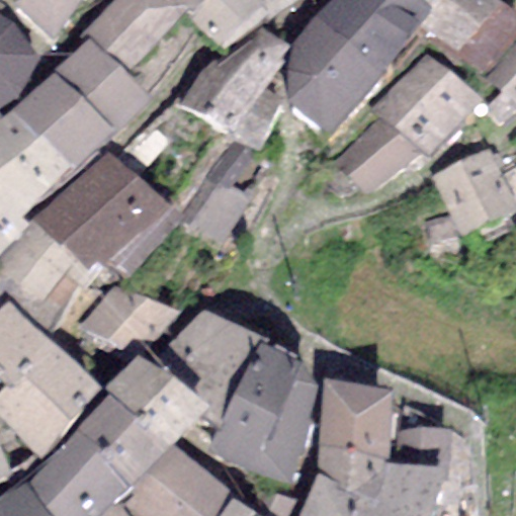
[(13,0),(13,1),(53,36),(79,0),(13,0)]
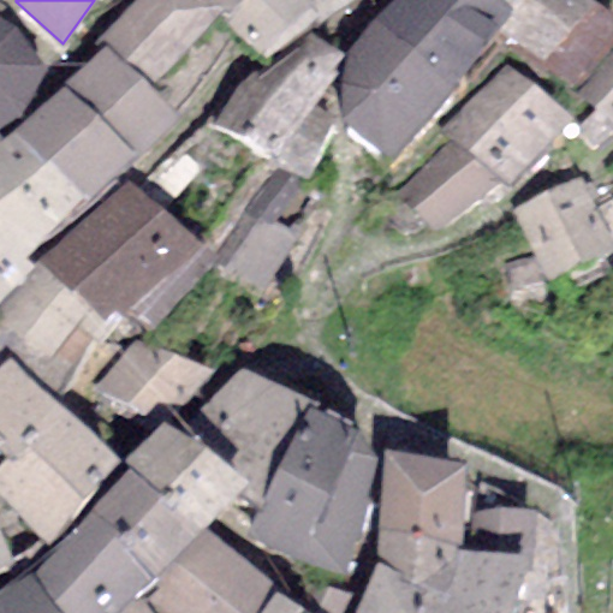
[(134,0),(94,43),(101,49),(107,45),(177,108),(242,33),(222,12),(212,0),(134,0)]
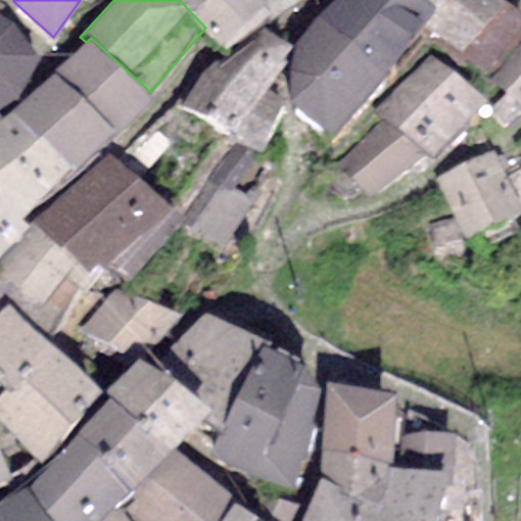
[(180,0),(189,10),(202,0),(180,0)]
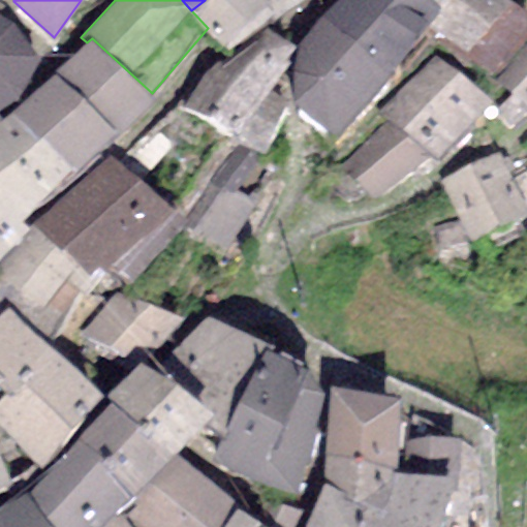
[(231,47),(274,14),(264,0),(205,0),(191,10),(208,28),(231,47)]
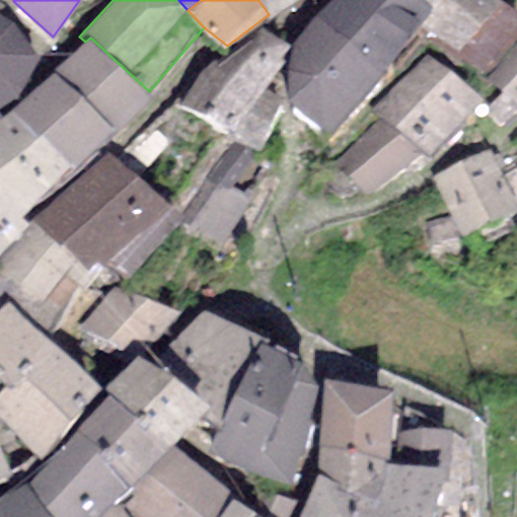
[(259,0),(269,14),(272,19),(303,0),(259,0)]
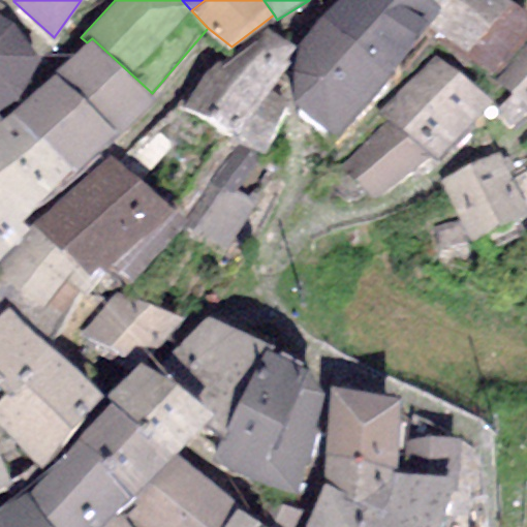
[(439,9),(428,0),(339,0),(324,16),(392,73),(426,24),(439,9)]
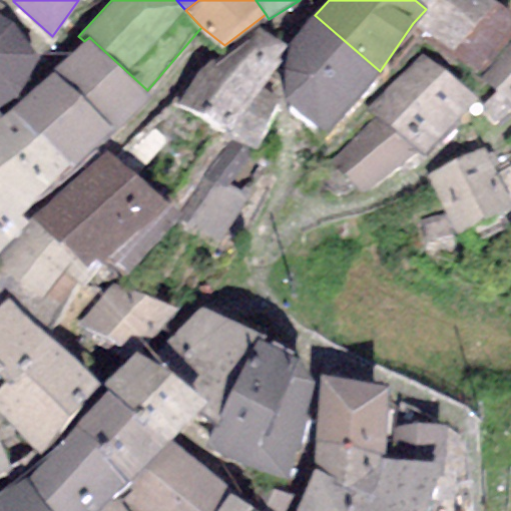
[(510,10),(497,0),(433,0),(426,9),(413,23),(480,75),(510,41),(510,10)]
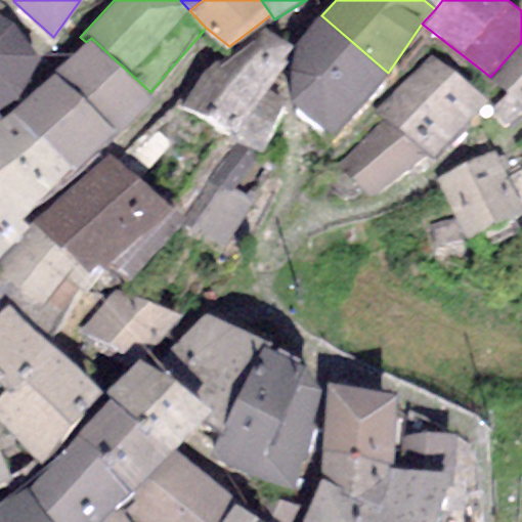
[(424,0),(435,9),(442,0),(424,0)]
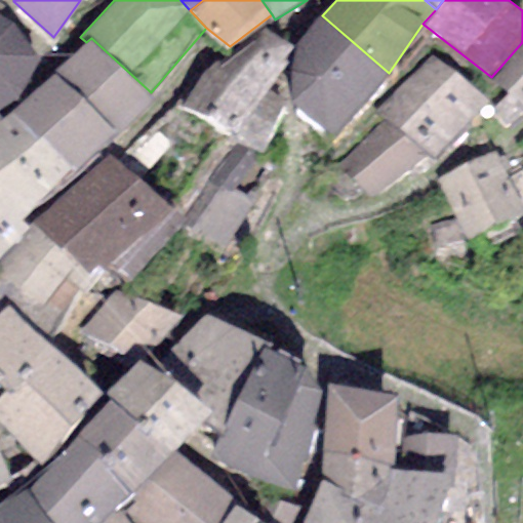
[(389,73),(322,15),(295,45),(289,75),(292,105),(333,143),(389,73)]
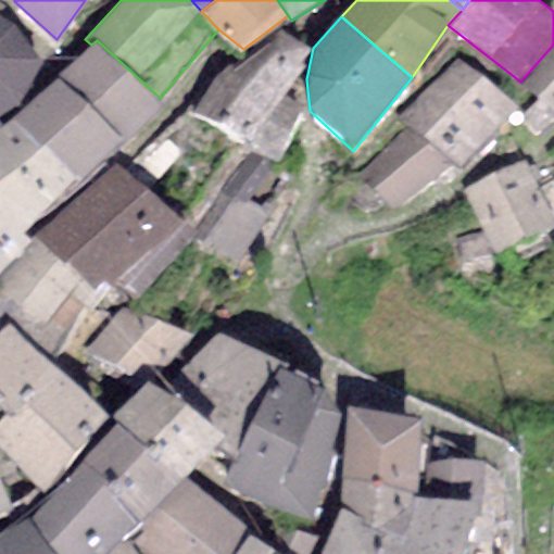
[(47,59),(0,20),(0,128),(4,127),(0,122),(0,110),(22,98),(47,59)]
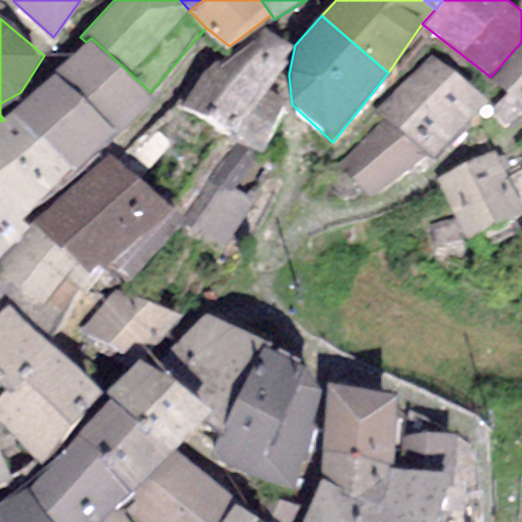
[(292,44),(266,29),(221,62),(214,58),(181,104),(262,151),(290,104),(286,71),(292,44)]
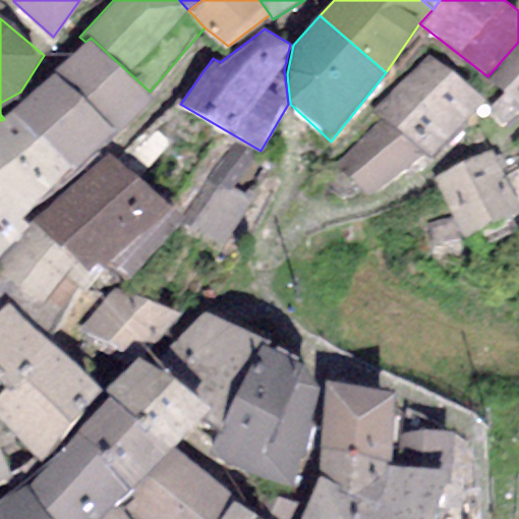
[(54,68),(56,71),(116,131),(155,97),(150,92),(91,38),(85,42),(54,68)]
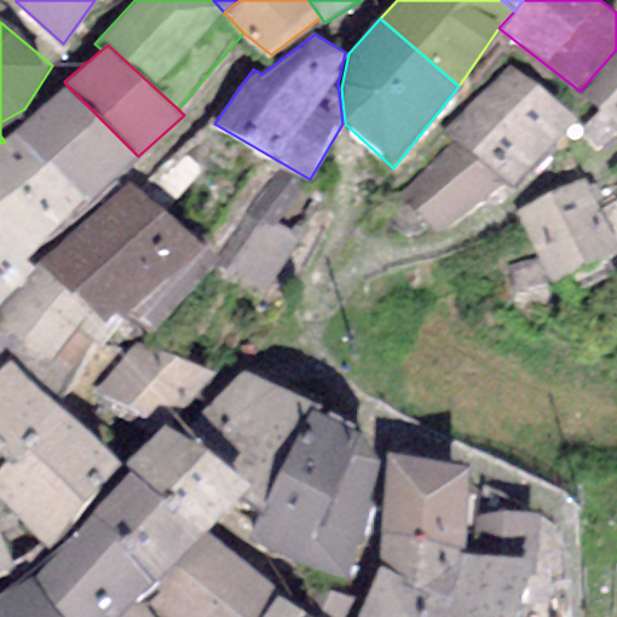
[(616,50),(580,91),(599,108),(581,127),(605,149),(616,136),(616,50)]
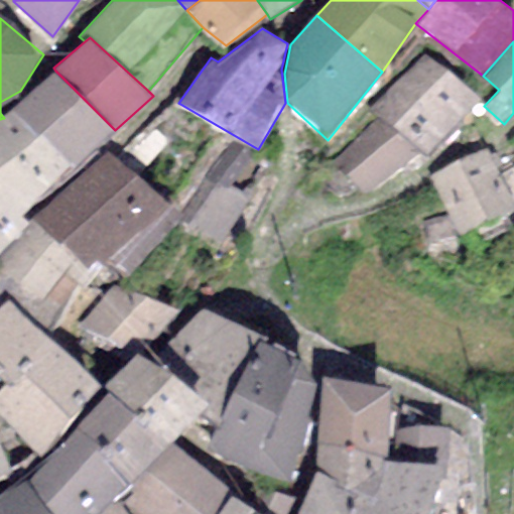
[(483,98),(422,52),(371,107),(381,115),(421,150),(428,156),(483,98)]
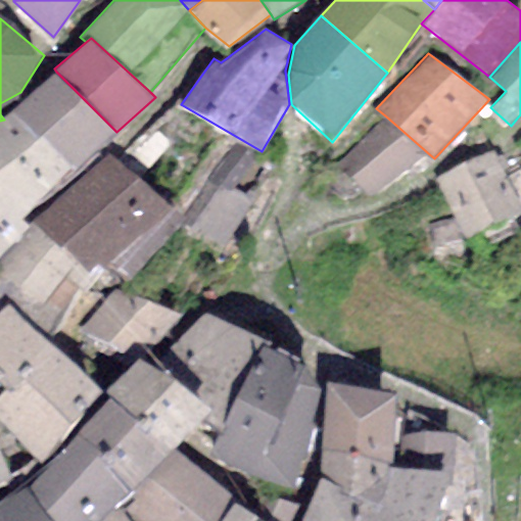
[(75,169),(116,132),(56,72),(12,111),(75,169)]
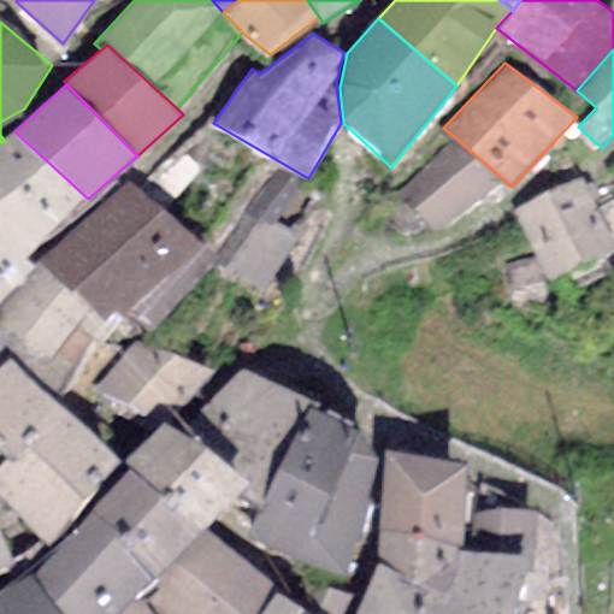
[(88,199),(15,131),(5,141),(0,142),(0,282),(9,290),(34,264),(25,257),(88,199)]
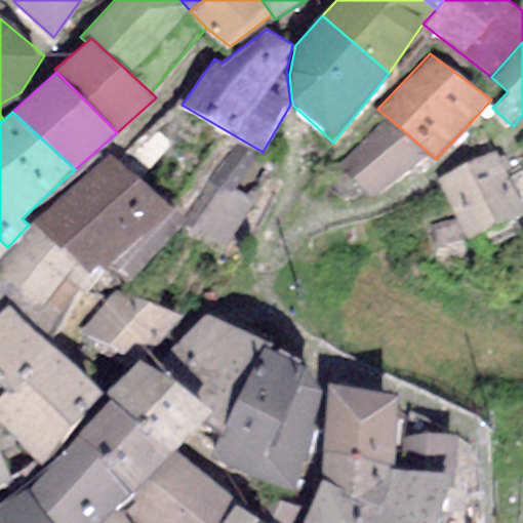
[(369,196),(429,153),(388,117),(338,162),(369,196)]
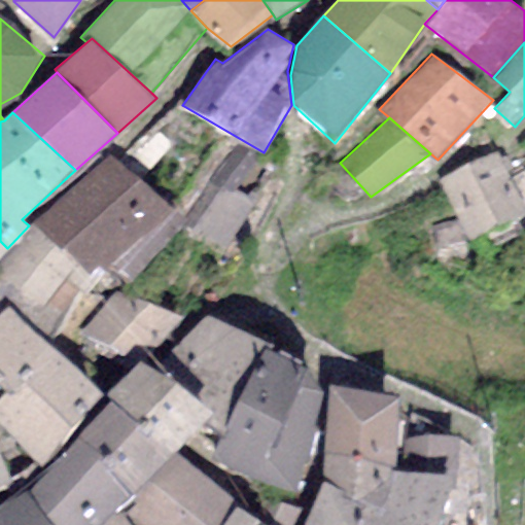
[(162,128),(134,155),(147,170),(176,142),(162,128)]
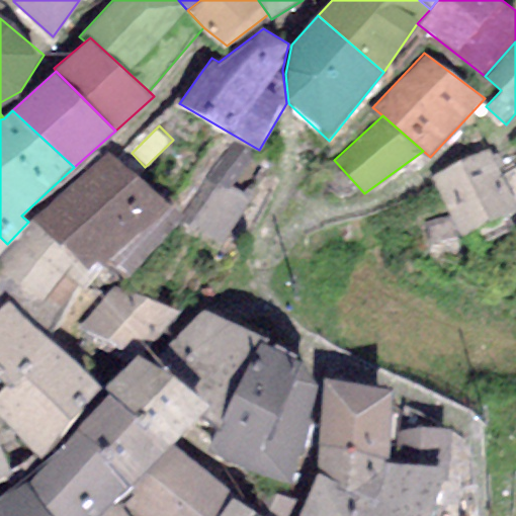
[(491,145),(431,172),(459,236),(515,209),(515,199),(504,173),(491,145)]
